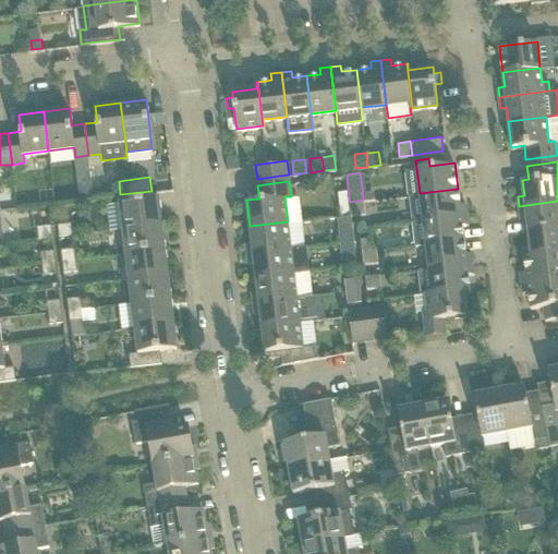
[(458,189),(420,193),(410,194),(412,219),(423,218),(466,213),(465,202),(459,203),(458,189)]
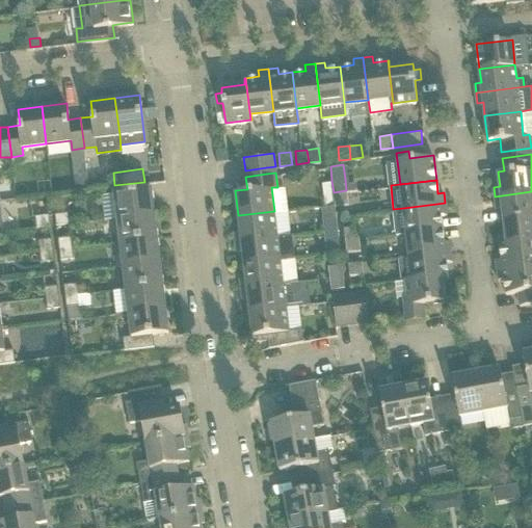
[(334,192),(331,181),(321,181),(324,204),(335,203),(334,192)]
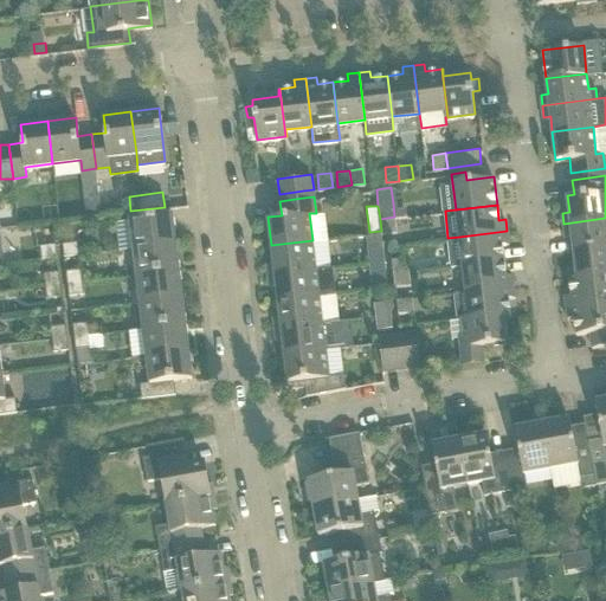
[(134,246),(175,241),(172,213),(130,218),(134,246)]
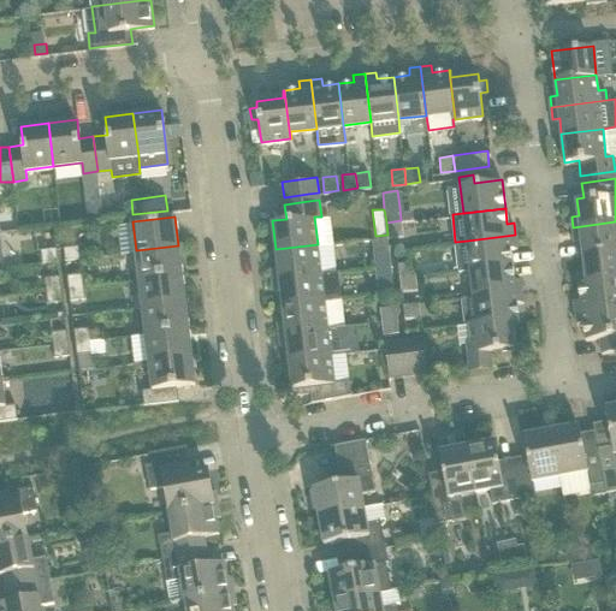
[(403,235),(401,220),(386,223),(388,235),(388,236),(403,235)]
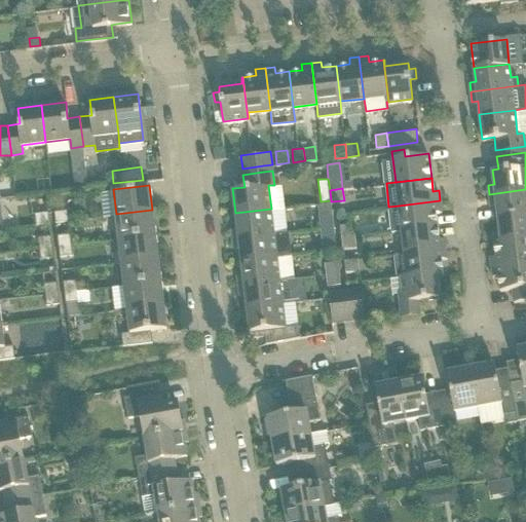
[(525,189),(489,194),(490,204),(496,203),(497,217),(525,213),(525,189)]
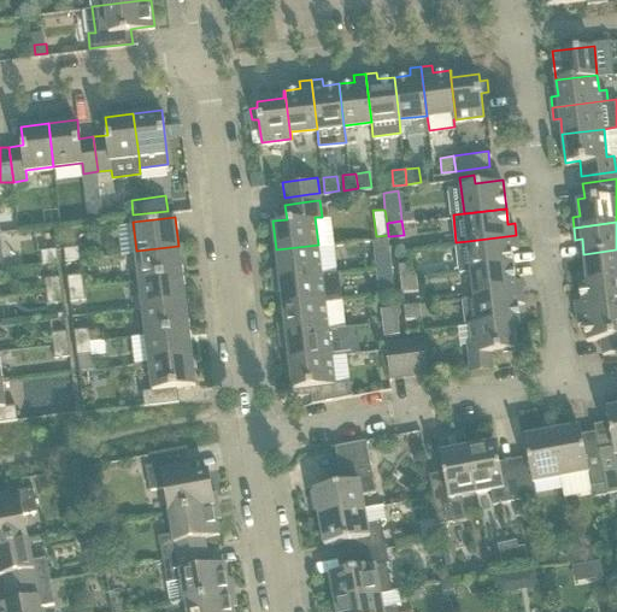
[(468,241),(456,242),(459,269),(471,268),(512,263),(510,247),(517,246),(516,235),(468,241)]
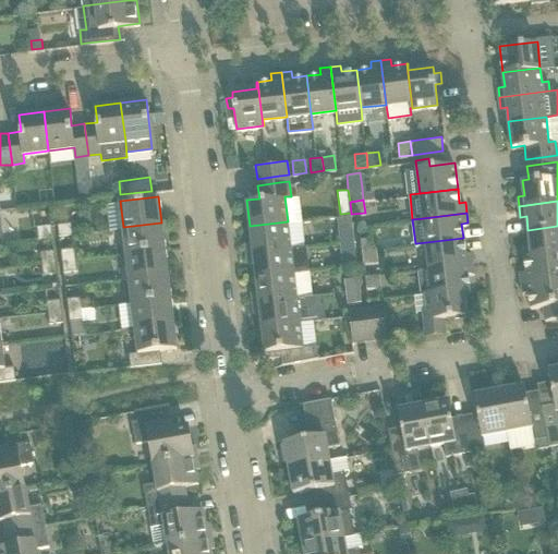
[(354,239),(352,226),(351,215),(337,216),(340,240),(354,239)]
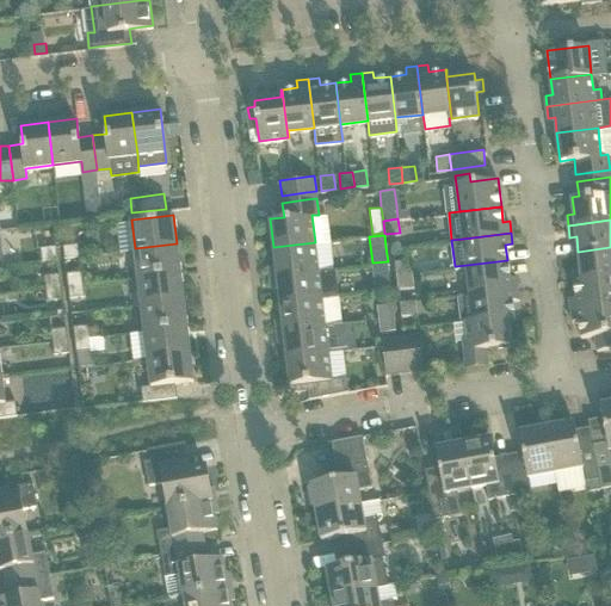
[(63,245),(65,257),(79,254),(78,242),(63,245)]
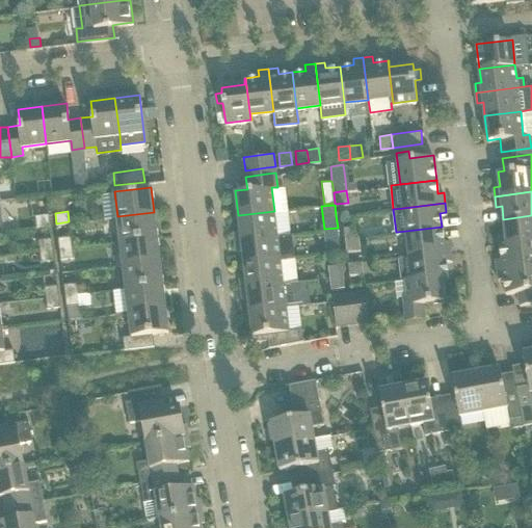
[(274,211),(238,215),(240,229),(234,230),(235,239),(277,235),(274,211)]
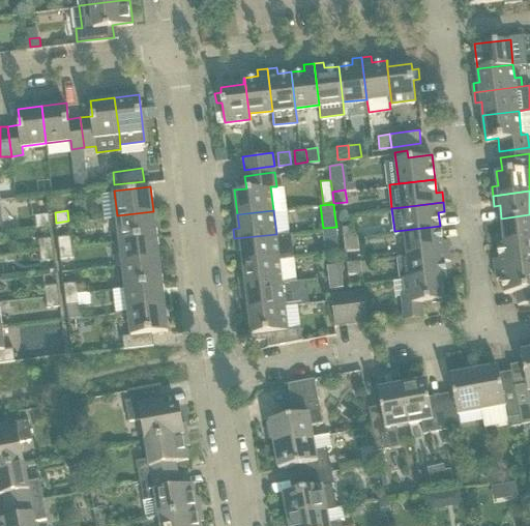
[(153,211),(117,215),(119,239),(156,234),(153,211)]
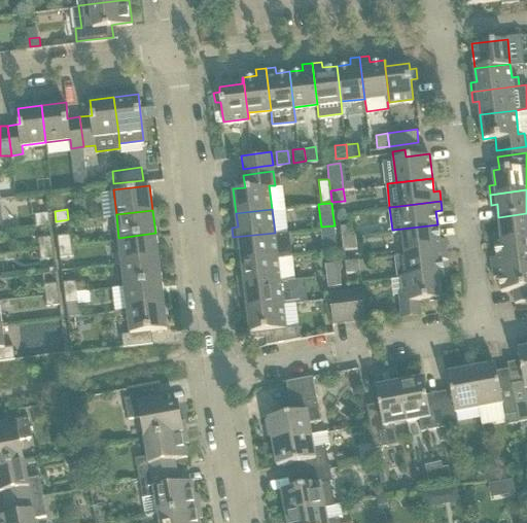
[(35,213),(37,223),(49,221),(47,211),(35,213)]
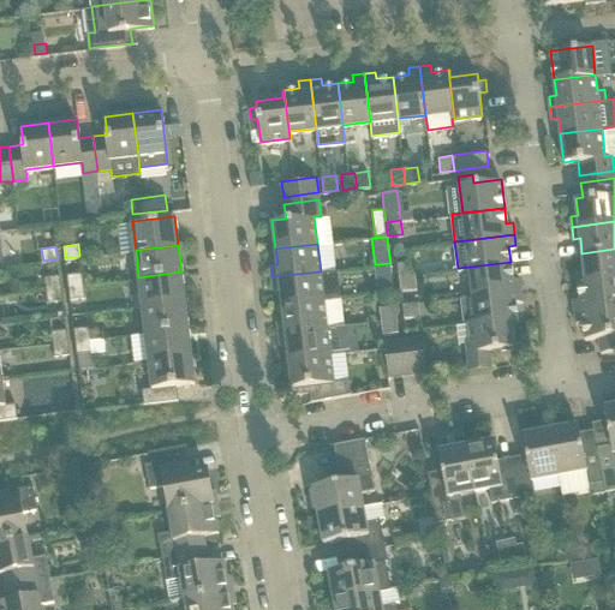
[(614,249),(581,253),(584,269),(577,270),(578,281),(614,276),(614,249)]
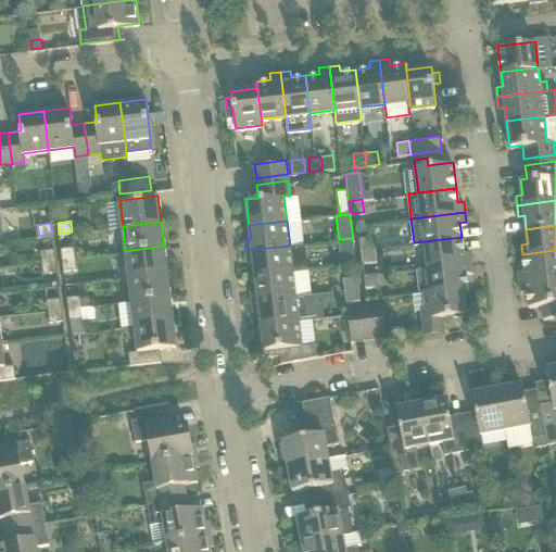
[(361,249),(375,248),(373,236),(359,237),(361,249)]
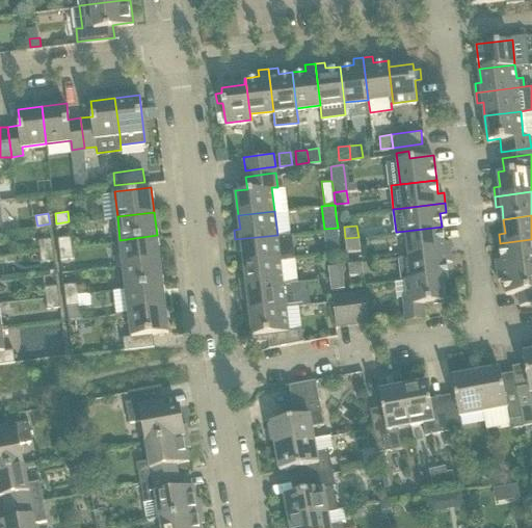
[(442,227),(406,231),(408,255),(451,249),(450,239),(444,240),(442,227)]
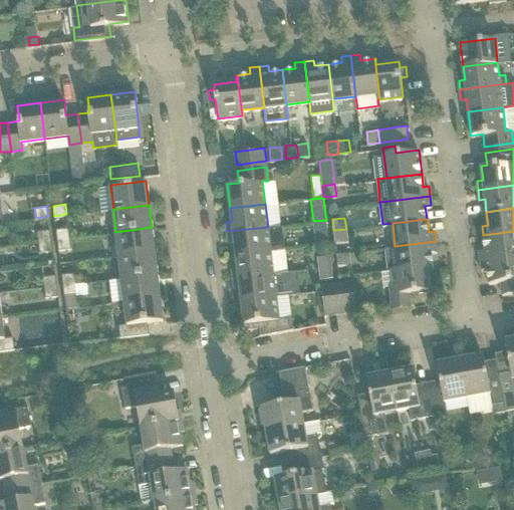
[(327,231),(326,220),(313,221),(314,232),(327,231)]
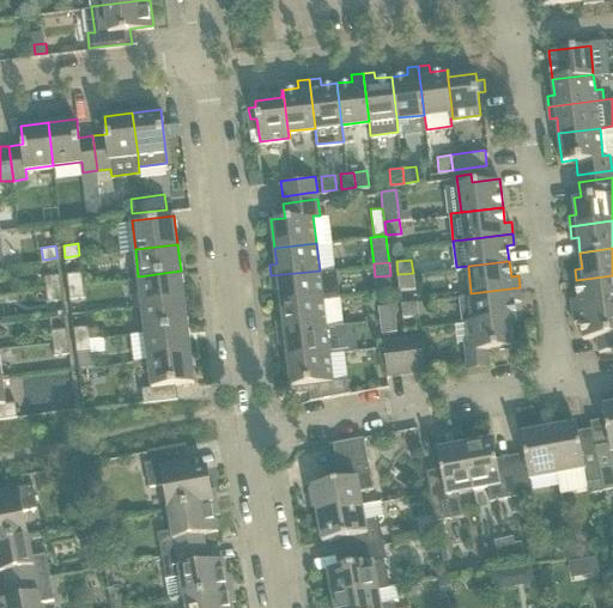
[(335,268),(320,271),(271,275),(272,287),(279,286),(281,302),(322,297),(339,295),(335,268)]
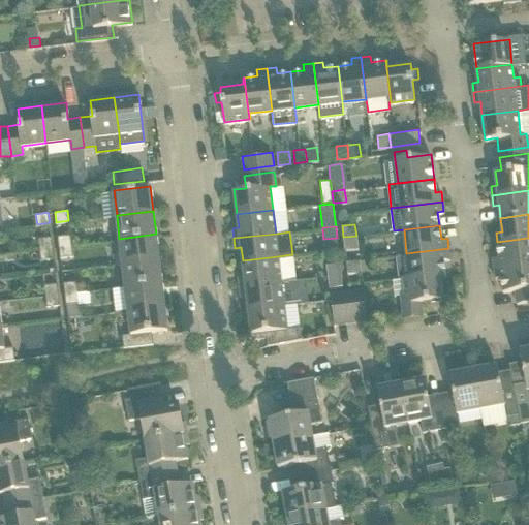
[(59,246),(71,244),(70,234),(57,236),(59,246)]
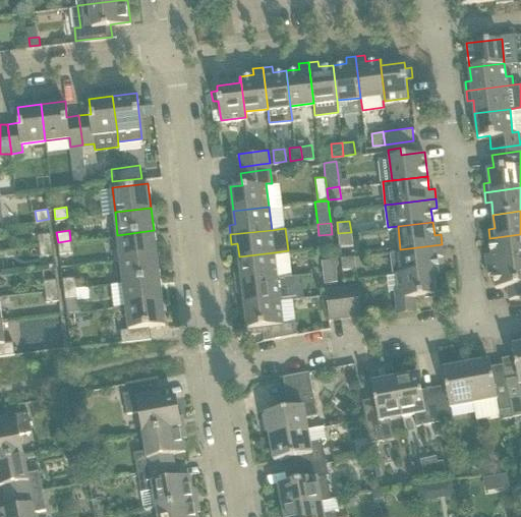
[(154,230),(117,235),(120,257),(157,253),(154,230)]
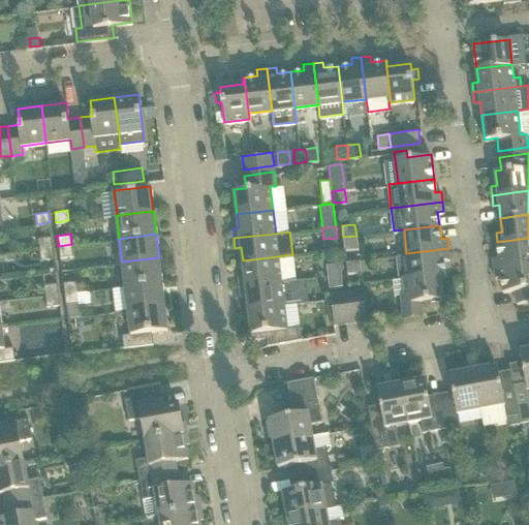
[(39,248),(53,246),(51,236),(38,237),(39,248)]
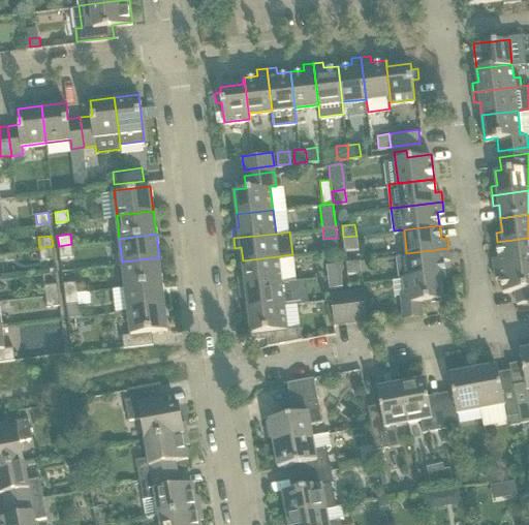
[(358,247),(356,236),(343,237),(344,249),(358,247)]
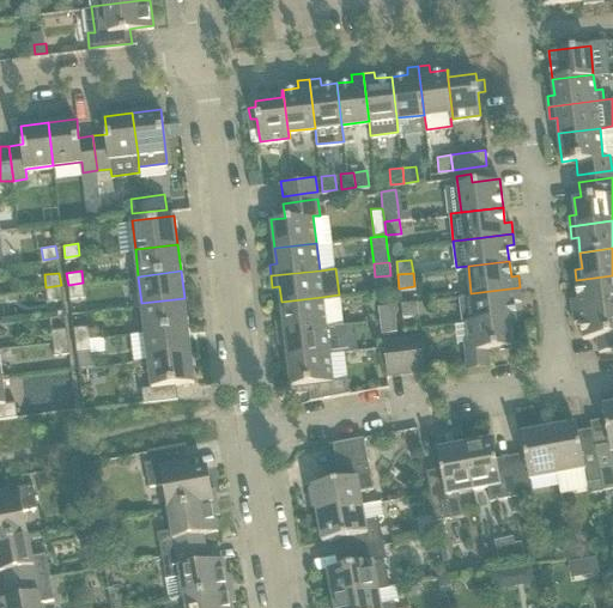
[(612,275),(576,280),(578,296),(571,297),(572,309),(612,303),(612,275)]
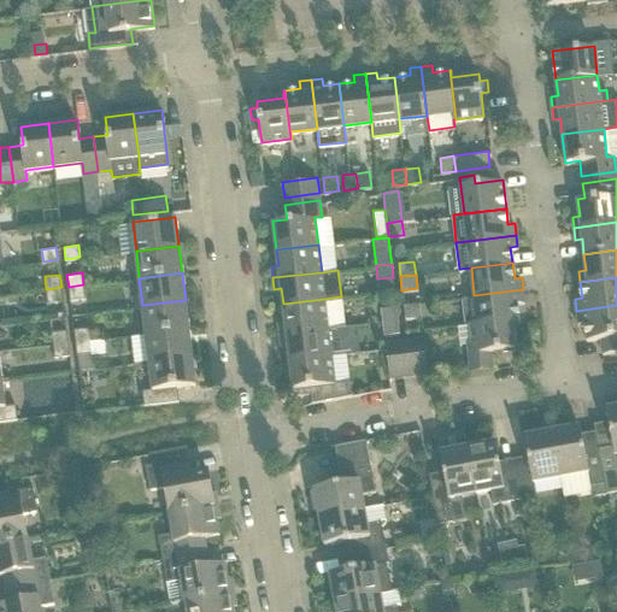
[(86,296),(83,284),(69,287),(70,299),(86,296)]
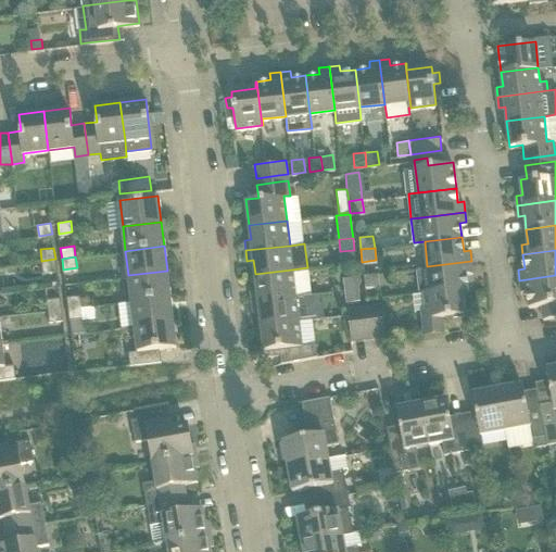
[(57,270),(55,259),(41,261),(43,272),(57,270)]
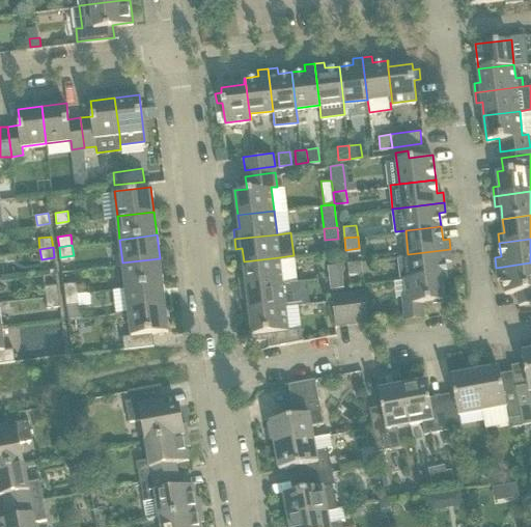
[(408,254),(398,255),(400,278),(404,277),(404,278),(446,274),(445,259),(451,259),(450,249),(408,254)]
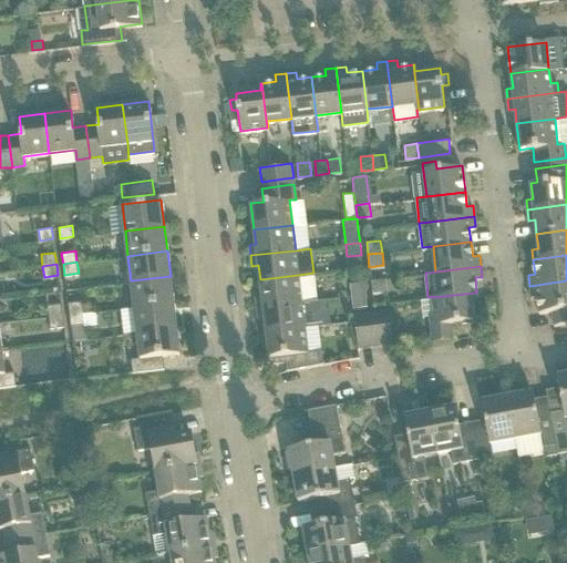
[(298,275),(260,279),(261,295),(255,295),(256,306),(301,300),(298,275)]
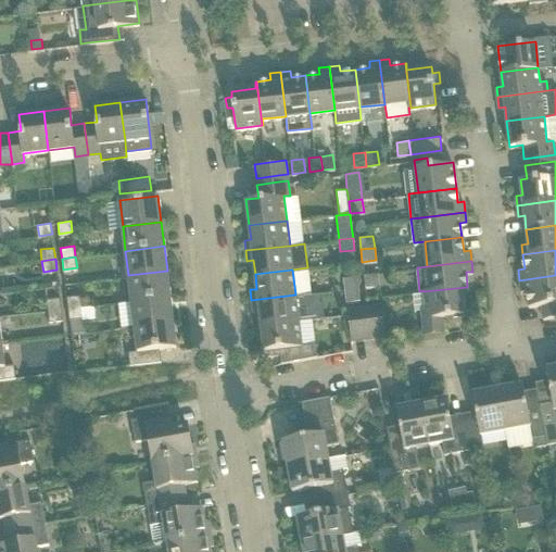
[(169,296),(167,271),(128,275),(131,300),(169,296)]
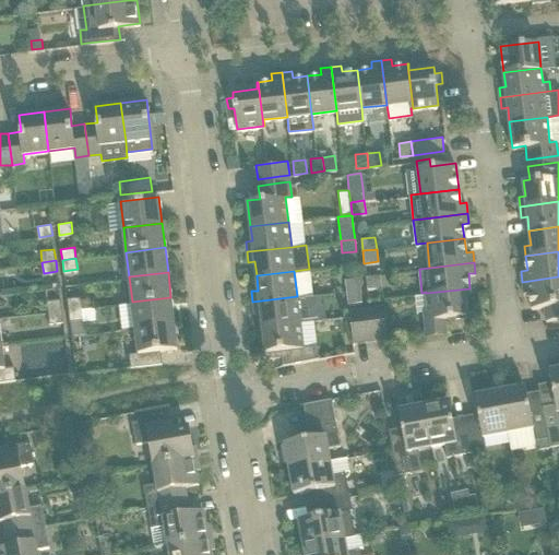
[(366,275),(367,287),(381,286),(379,273),(366,275)]
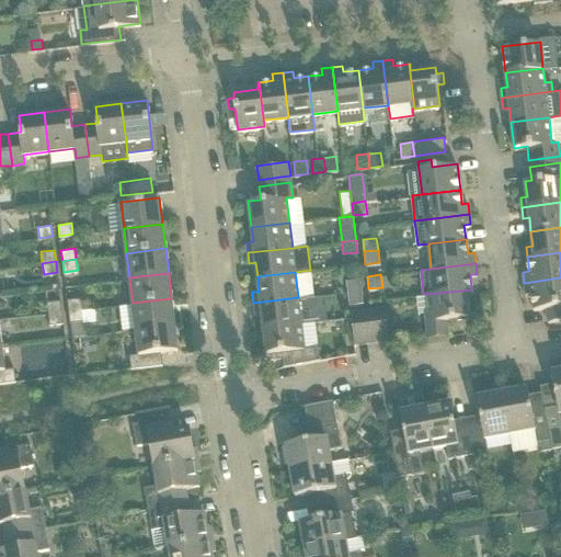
[(347,291),(362,290),(361,277),(346,279),(347,291)]
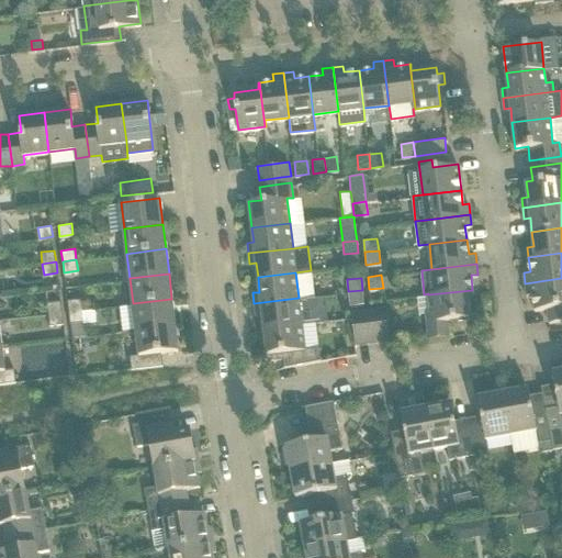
[(561,278),(525,283),(526,293),(532,293),(535,309),(547,307),(549,321),(561,319),(561,278)]
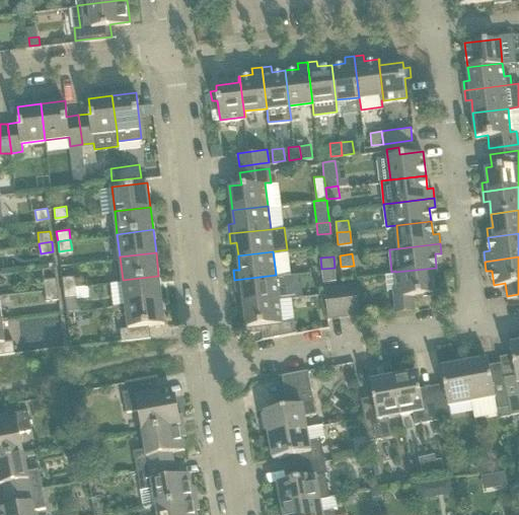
[(336,279),(335,268),(321,269),(323,281),(336,279)]
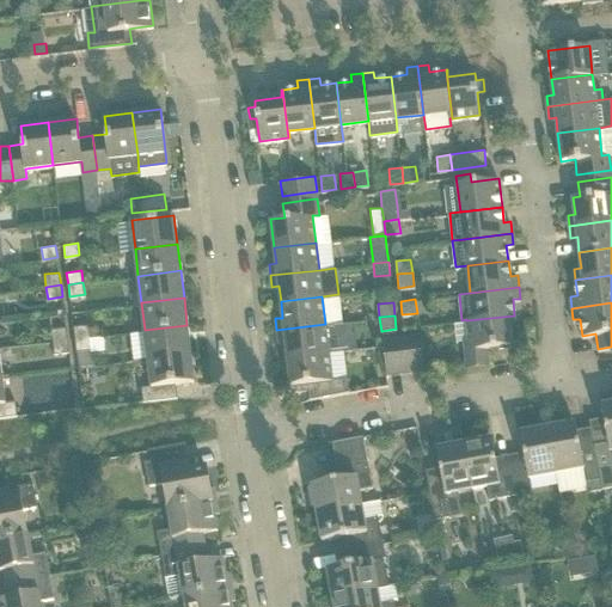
[(469,339),(463,341),(466,368),(489,365),(487,347),(510,344),(508,317),(515,317),(514,316),(466,320),(469,339)]
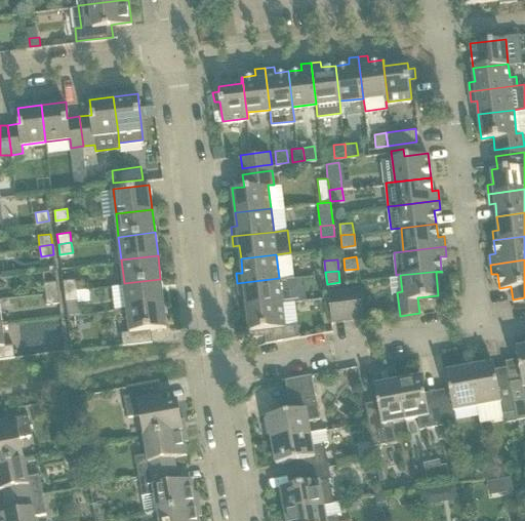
[(64,290),(77,288),(76,278),(63,280),(64,290)]
